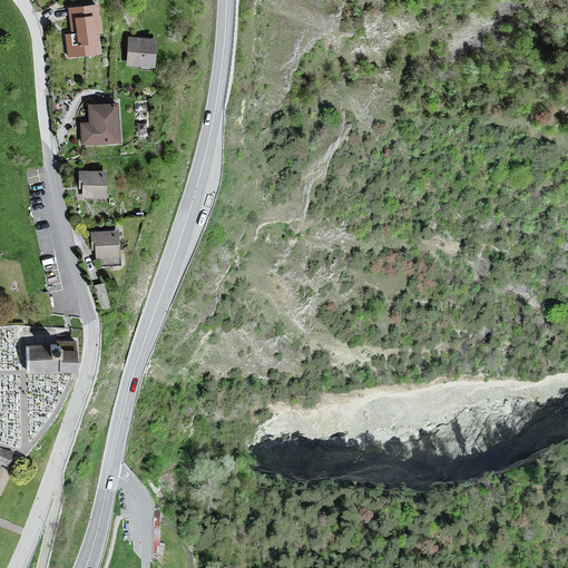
[(70,33),(66,33),(69,58),(101,54),(95,5),(67,9),(70,33)]
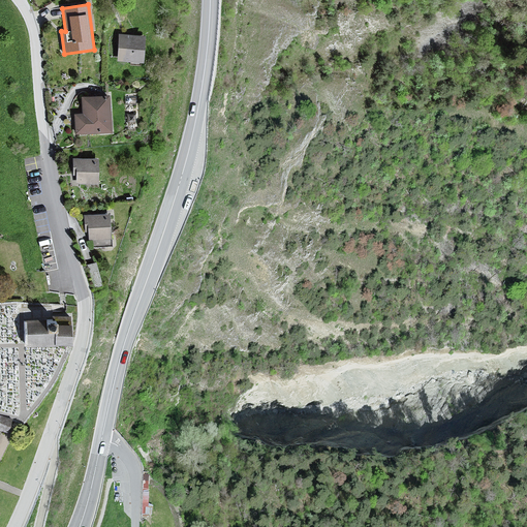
[(144,36),(119,35),(117,61),(142,63),(144,36)]
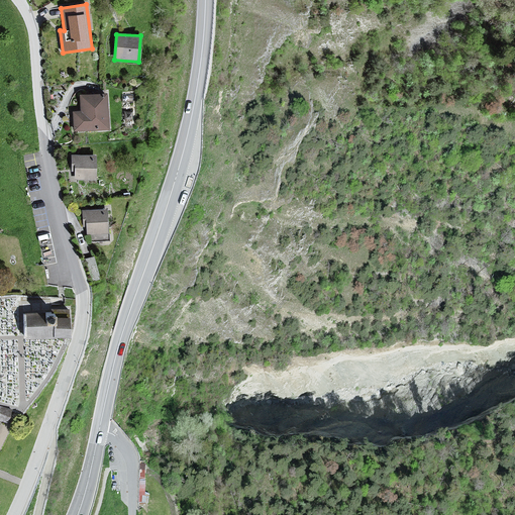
[(80,110),(73,111),(74,128),(107,126),(105,92),(79,94),(80,110)]
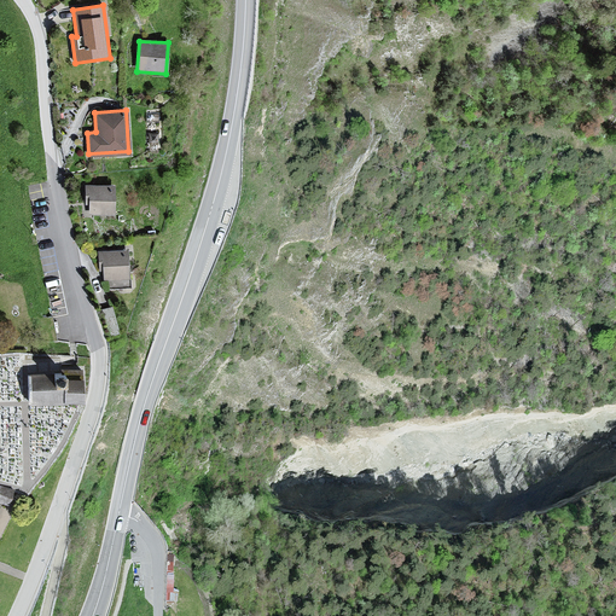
[(114,186),(83,185),(83,214),(112,215),(114,186)]
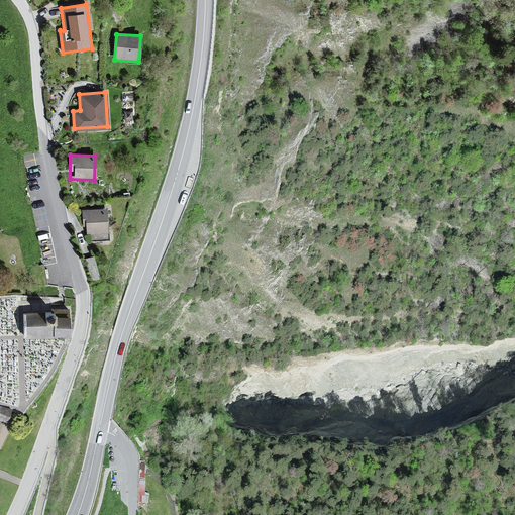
[(105,208),(79,209),(81,233),(106,232),(105,208)]
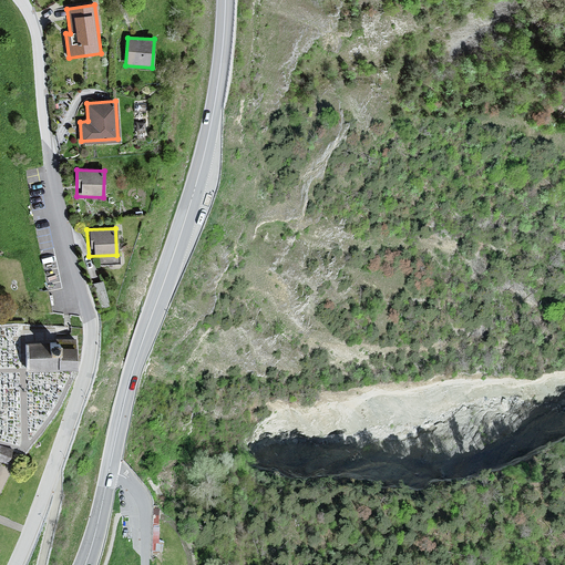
[(54,341),(26,342),(26,366),(74,365),(73,339),(54,339),(54,341)]
